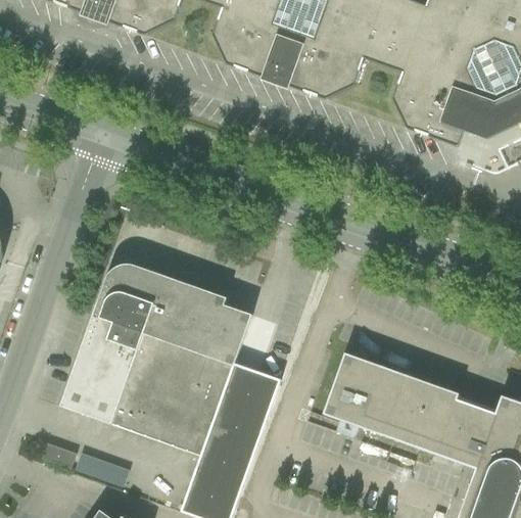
[(51,0),(80,10),(107,19),(143,33),(173,18),(178,0),(206,0),(221,5),(211,33),(225,61),(323,97),(352,83),(362,55),(400,69),(391,97),(405,126),(432,136),(456,144),(461,131),(484,139),(520,121),(520,0),(51,0)]
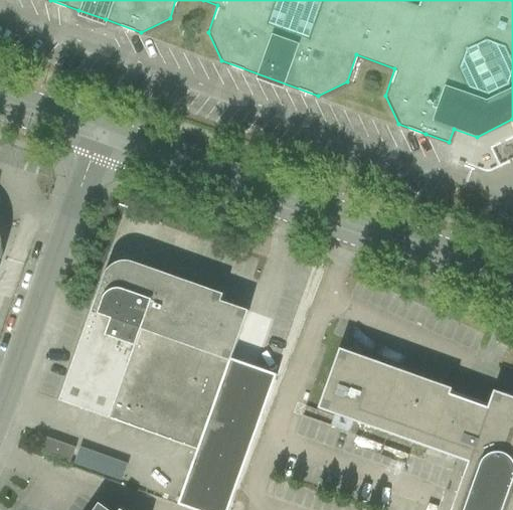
[(102,274),(57,397),(195,447),(176,501),(200,509),(224,509),(275,372),(229,356),(246,308),(218,298),(220,291),(131,260),(130,259),(129,259),(128,259),(127,259),(126,258),(125,258),(124,258),(123,258),(121,258),(120,258),(119,259),(118,259),(117,259),(116,259),(115,260),(114,260),(113,261),(112,262),(111,262),(110,263),(109,264),(108,264),(107,265),(106,266),(105,267),(105,268),(104,269),(104,270),(103,271),(103,272),(102,273),(102,274)]
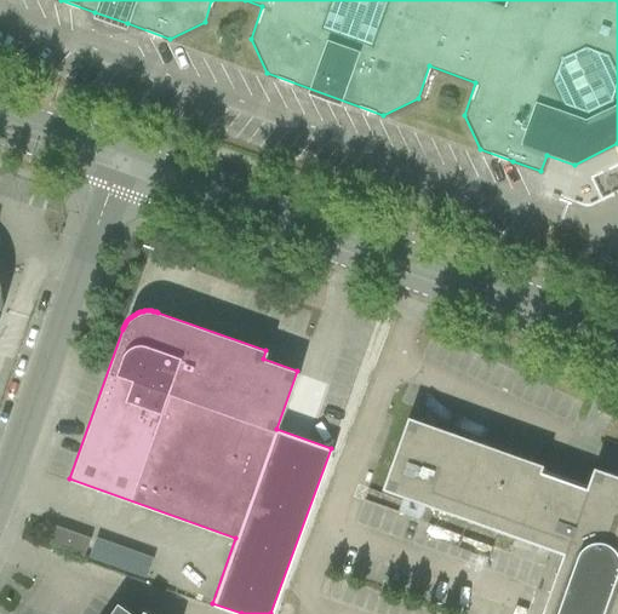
[(395,449),(381,488),(401,495),(422,503),(561,552),(539,613),(617,613),(617,475),(591,466),(585,483),(572,478),(572,477),(572,476),(572,475),(572,474),(571,472),(571,471),(570,470),(568,469),(567,469),(567,468),(566,468),(565,468),(564,468),(562,468),(561,468),(560,468),(559,468),(559,469),(558,469),(556,470),(556,471),(555,471),(555,472),(541,468),(542,464),(406,415),(402,426),(395,449)]
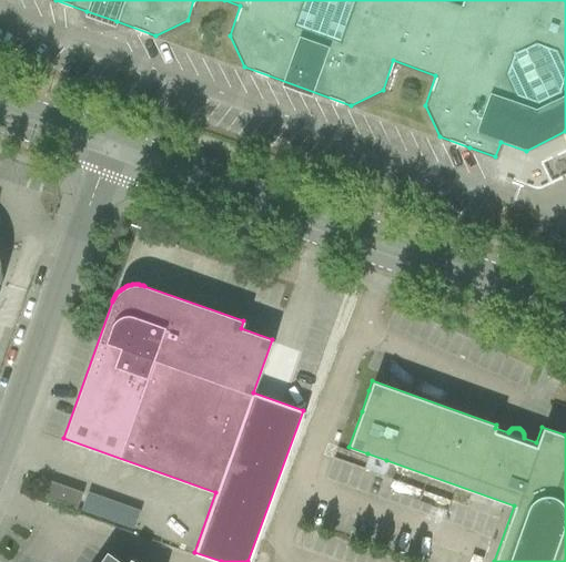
[(43,494),(74,506),(81,489),(49,478),(43,494)]
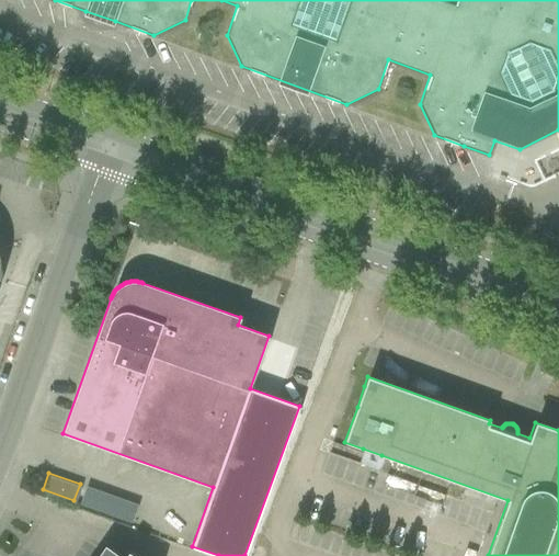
[(134,555),(129,552),(126,555),(120,555),(105,545),(97,555),(134,555)]
